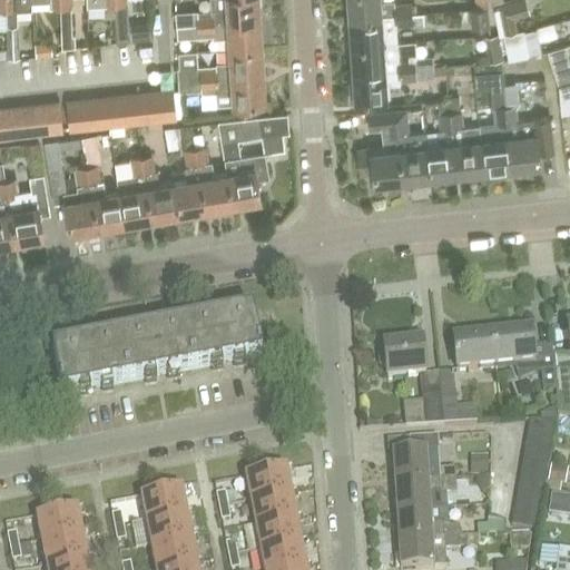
[(5,0),(7,13),(9,59),(20,58),(18,13),(33,12),(32,6),(32,0),(5,0)]
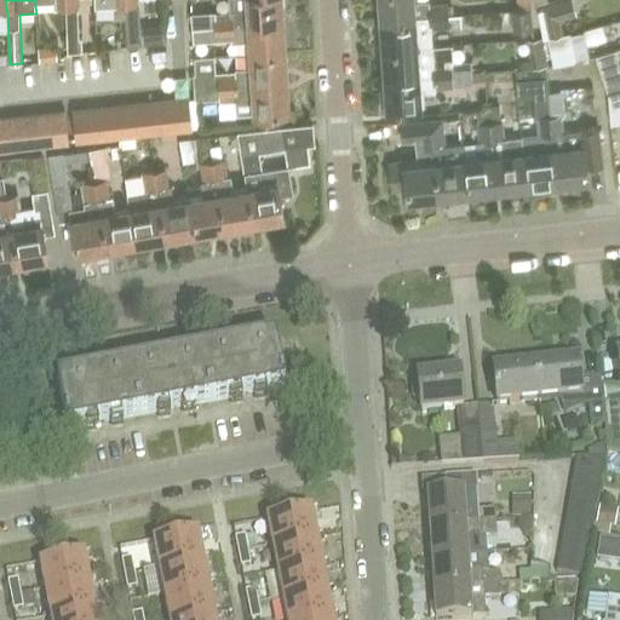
[(56,12),(67,11),(65,0),(35,0),(35,6),(55,5),(56,12)]
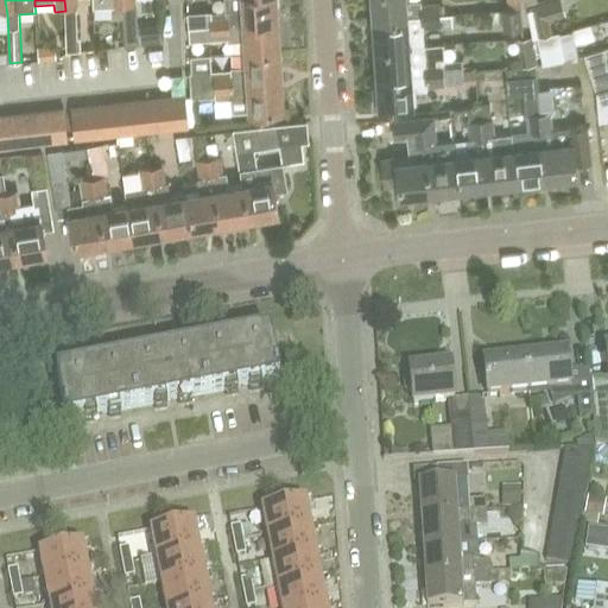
[(64,0),(65,11),(68,55),(82,54),(82,42),(78,42),(76,0),(64,0)]
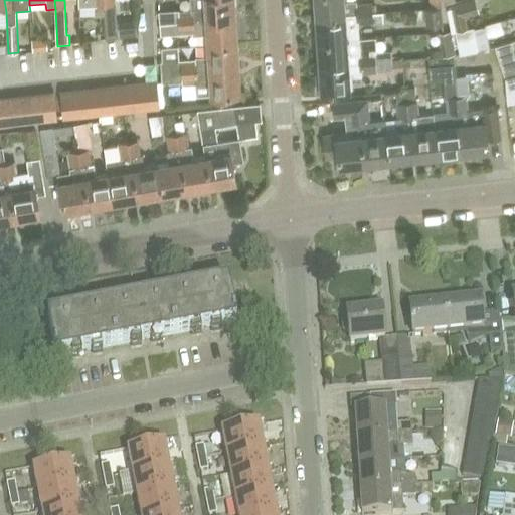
[(105,0),(95,0),(96,8),(97,8),(97,18),(106,18),(105,0)]
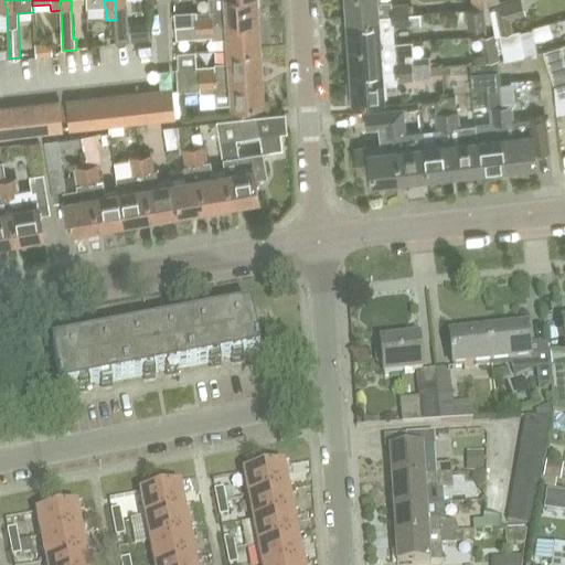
[(115,0),(116,20),(126,19),(125,6),(127,4),(126,0),(115,0)]
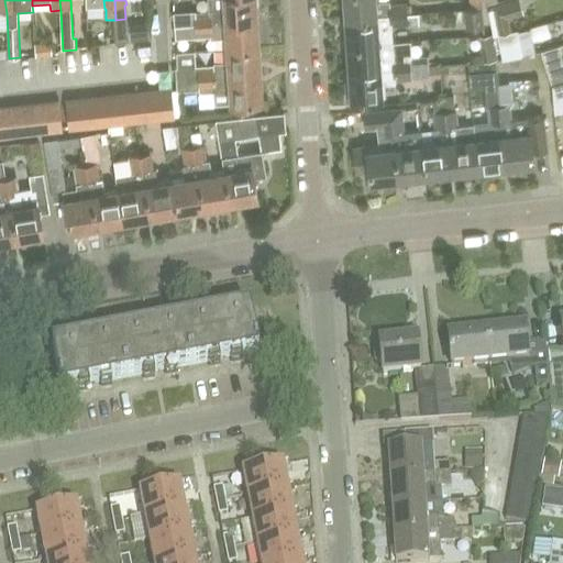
[(255,20),(254,10),(256,10),(255,0),(225,0),(227,8),(225,8),(210,10),(211,11),(195,13),(196,24),(255,20)]
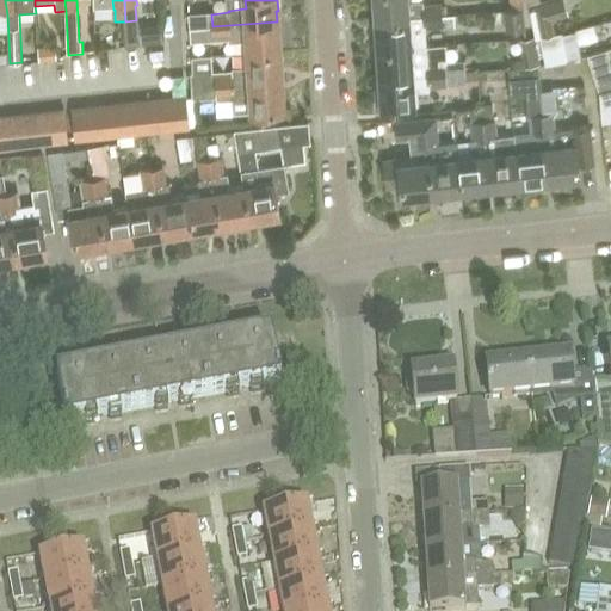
[(425,1),(409,2),(407,2),(406,0),(375,0),(376,8),(377,8),(378,20),(446,14),(446,4),(425,5),(425,1)]
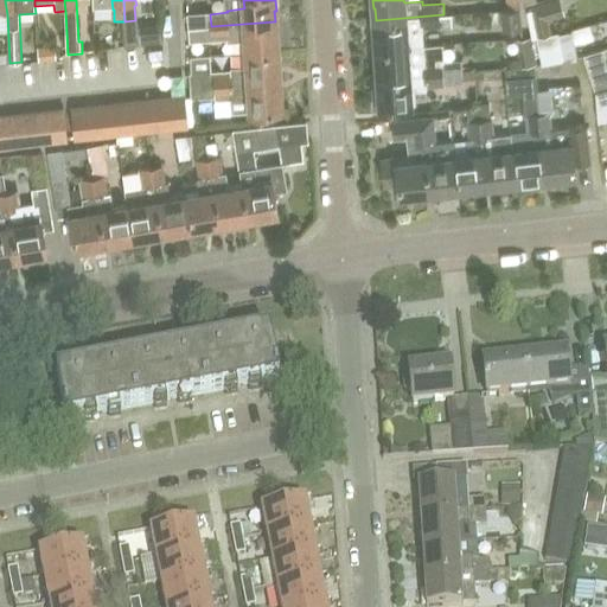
[(505,0),(509,10),(521,10),(518,0),(505,0)]
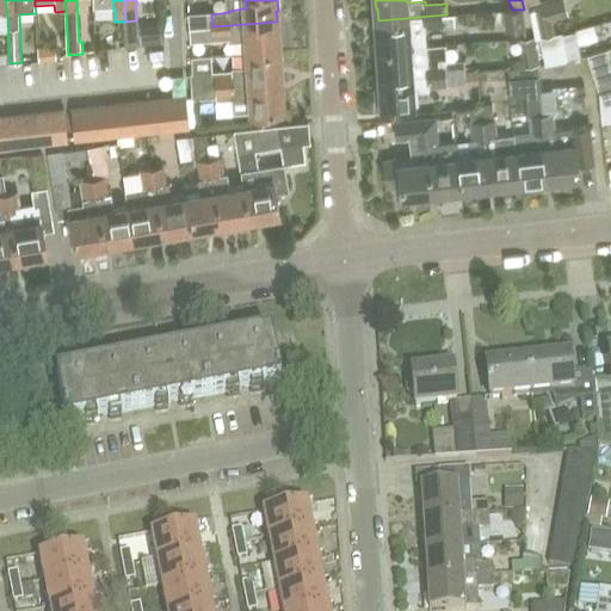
[(560,0),(535,8),(535,11),(529,12),(535,37),(539,36),(541,39),(556,36),(553,22),(569,16),(563,0),(560,0)]
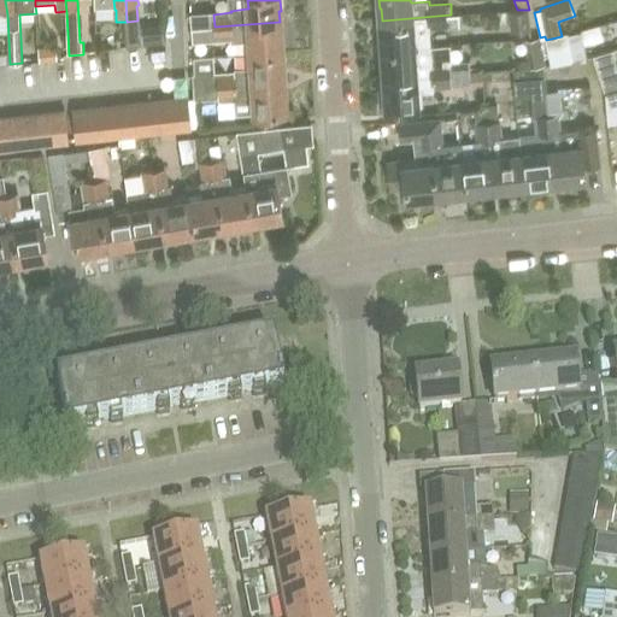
[(529,10),(517,10),(517,12),(509,12),(511,33),(530,31),(529,11),(529,10)]
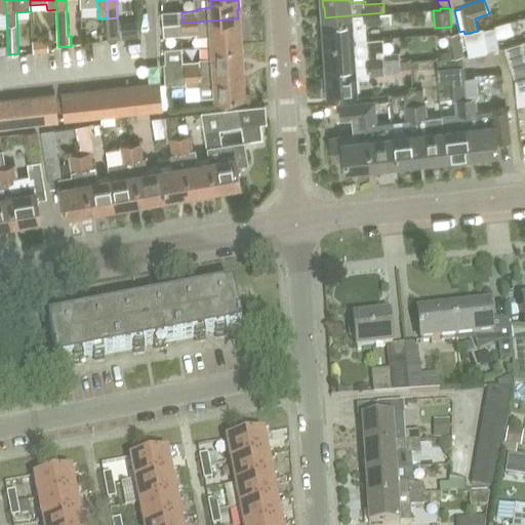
[(182,12),(163,13),(164,24),(183,23),(182,12)]
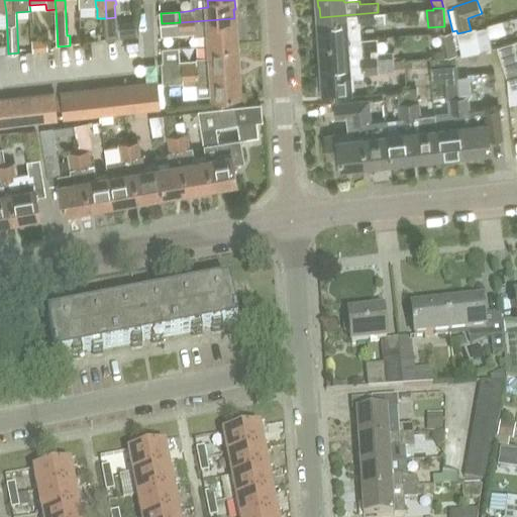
[(359,39),(358,38),(358,25),(386,23),(385,12),(378,12),(320,17),(320,26),(319,26),(320,41),(359,39)]
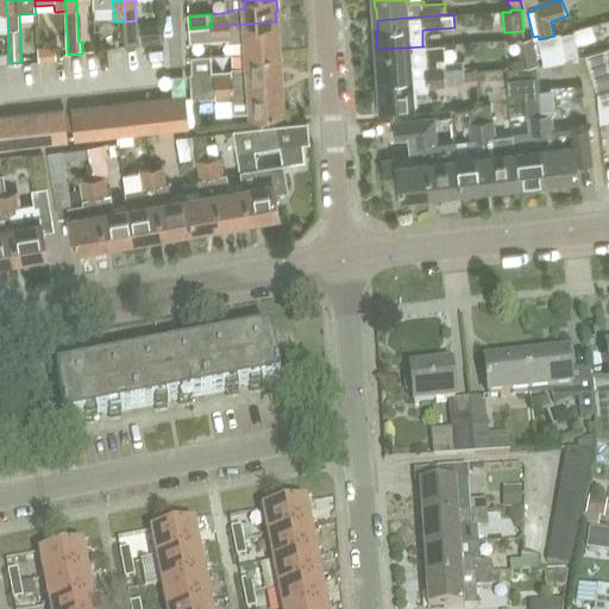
[(280,50),(278,32),(277,32),(276,22),(212,26),(190,27),(192,41),(231,37),(231,42),(243,41),(244,54),(245,54),(245,52),(280,50)]
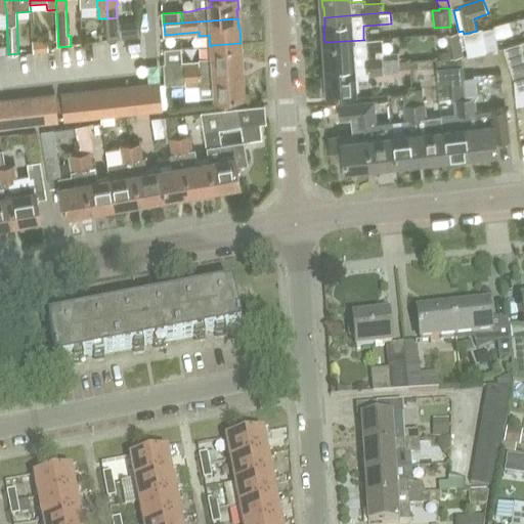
[(482,30),(477,31),(464,34),(468,56),(486,53),(482,30)]
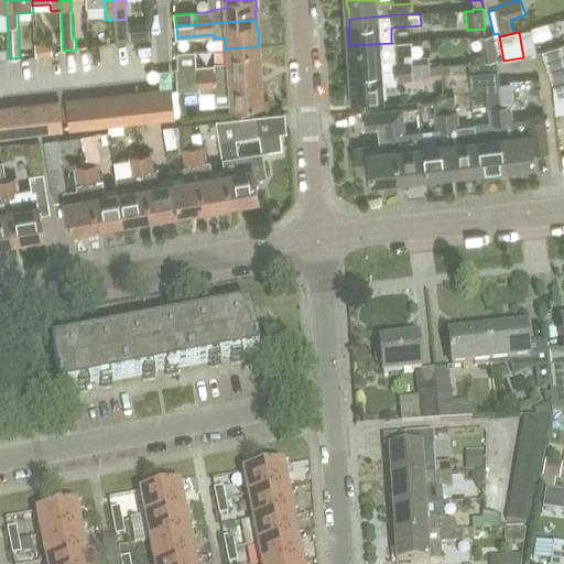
[(498,60),(494,35),(480,38),(485,62),(498,60)]
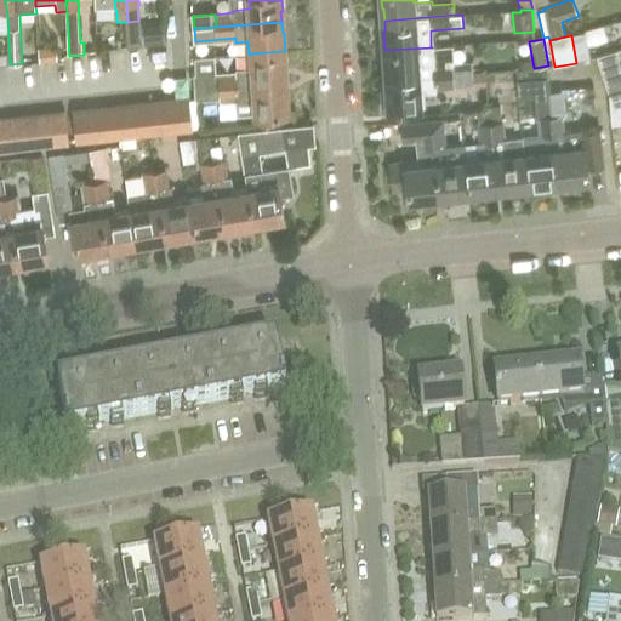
[(473,73),(472,62),(453,63),(451,45),(431,46),(432,47),(385,50),(386,68),(387,68),(388,80),(473,73)]
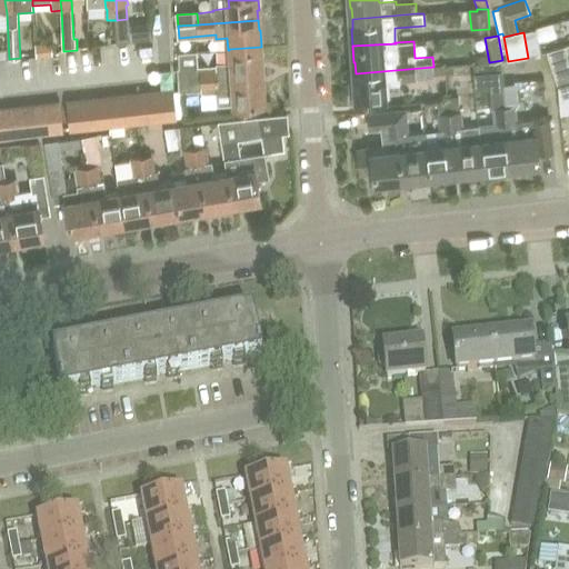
[(53,56),(51,42),(36,45),(37,57),(53,56)]
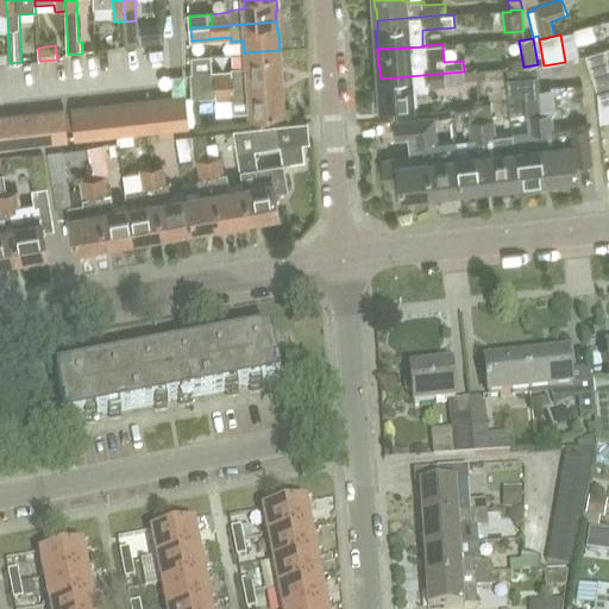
[(280,79),(280,69),(282,68),(280,50),(245,52),(245,54),(246,67),(233,68),(233,71),(217,73),(189,74),(190,86),(215,85),(280,79)]
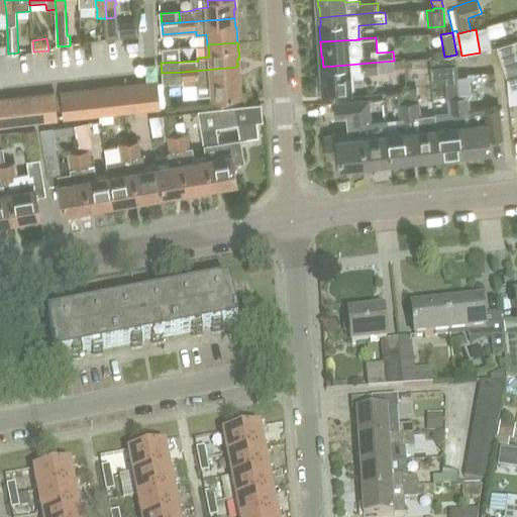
[(516,60),(510,63),(506,46),(498,48),(502,65),(504,65),(507,78),(516,74),(516,60)]
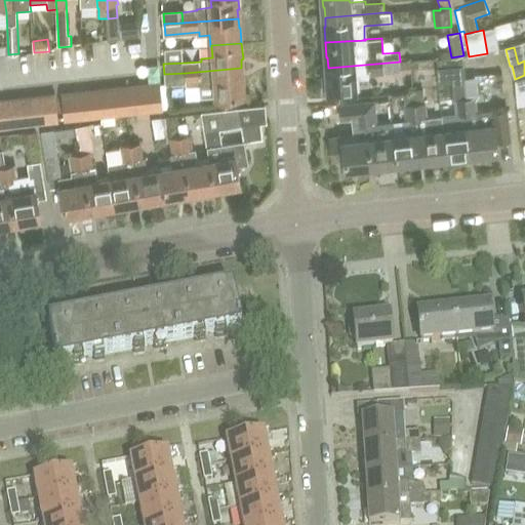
[(463,77),(460,57),(437,58),(438,81),(463,80),(463,77)]
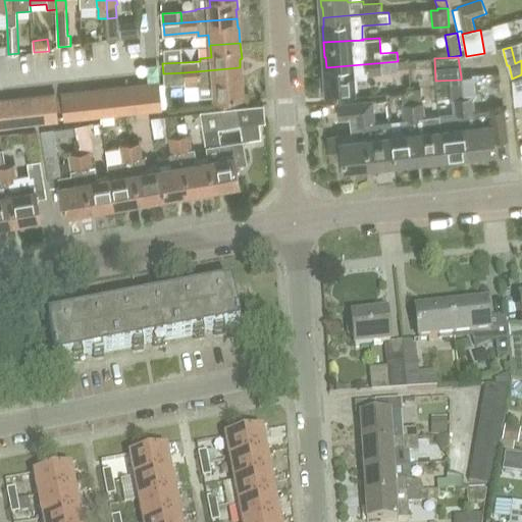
[(357,90),(356,79),(367,77),(367,74),(399,71),(398,61),(326,67),(327,76),(325,76),(325,77),(324,77),(321,80),(322,94),(326,97),(345,96),(344,92),(354,91),(354,90),(357,90)]
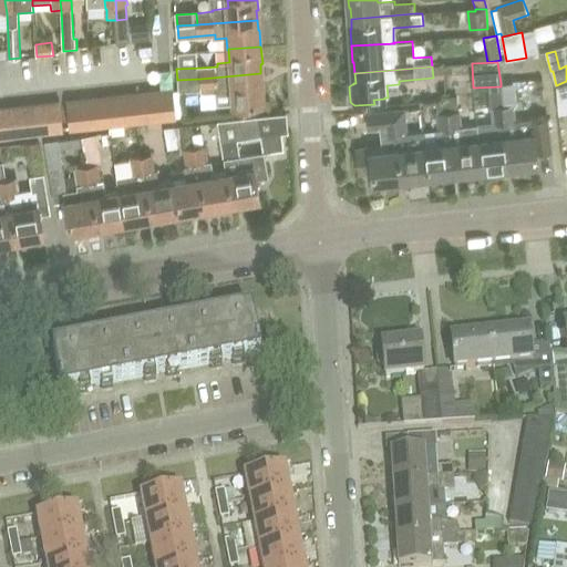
[(265,102),(263,83),(261,83),(260,73),(200,79),(177,80),(178,92),(202,90),(202,93),(217,92),(218,105),(235,104),(235,113),(256,112),(255,103),(265,102)]
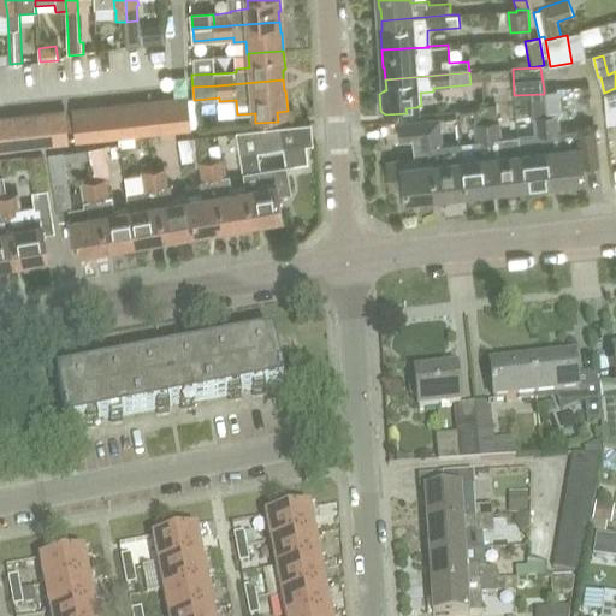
[(584,178),(582,165),(599,163),(596,128),(562,132),(555,89),(544,90),(544,94),(546,116),(548,116),(550,148),(554,179),(564,178),(564,179),(584,178)]
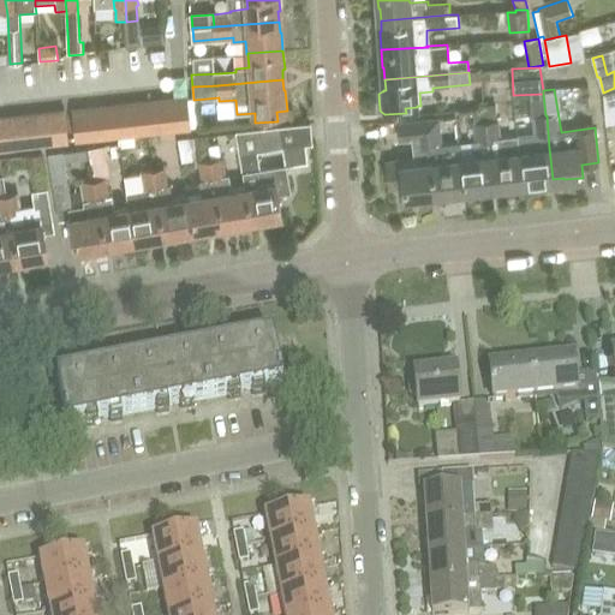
[(189,96),(174,97),(178,129),(192,126),(189,96)]
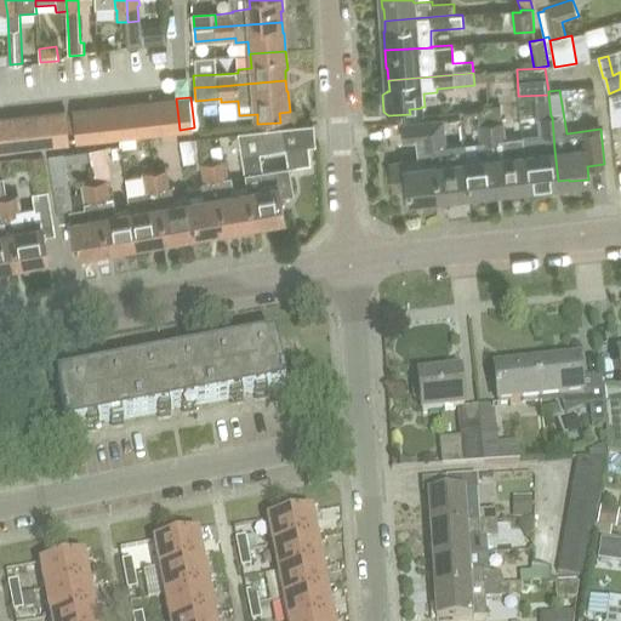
[(180,130),(176,98),(161,101),(165,131),(180,130)]
